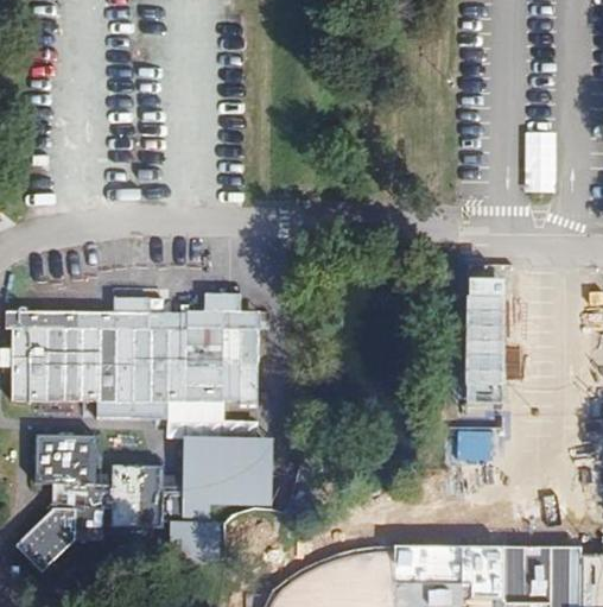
[(112,311),(5,309),(4,365),(11,365),(10,400),(94,402),(94,419),(224,422),(224,404),(259,405),(261,310),(239,310),(240,292),(203,291),(203,310),(150,310),(150,296),(113,296),(112,311)]
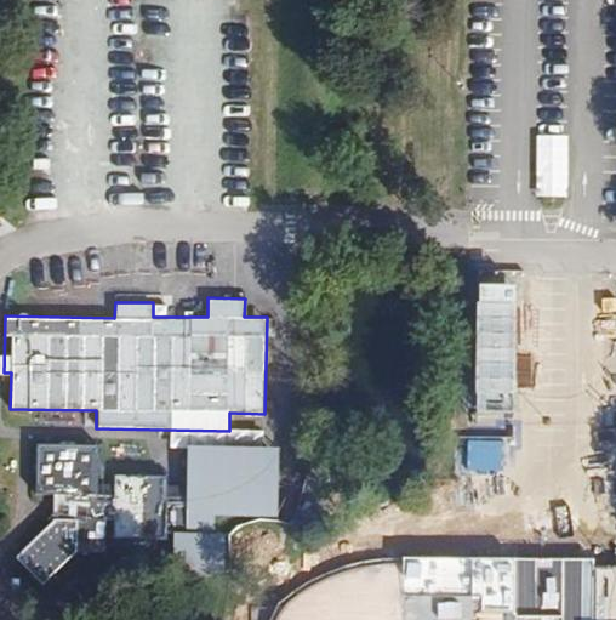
[(226,534),(218,534),(216,534),(216,516),(279,516),(279,447),(184,445),(184,453),(184,498),(166,496),(166,476),(115,476),(115,493),(100,493),(98,447),(36,447),(36,495),(55,495),(55,518),(18,553),(45,581),(79,546),(107,546),(108,518),(115,518),(115,535),(166,535),(166,529),(175,529),(175,561),(175,567),(226,568),(226,534)]
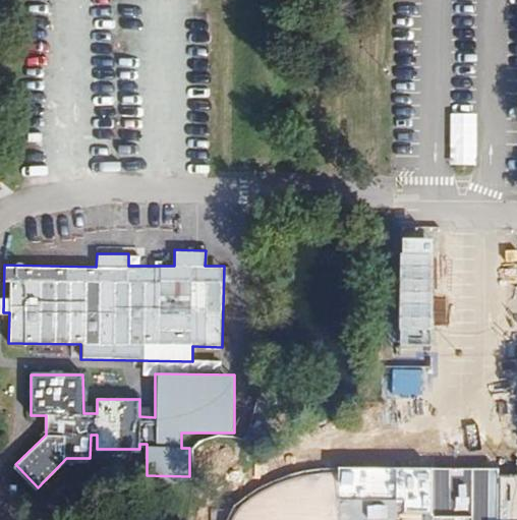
[(196,450),(195,468),(214,469),(215,452),(196,450)]
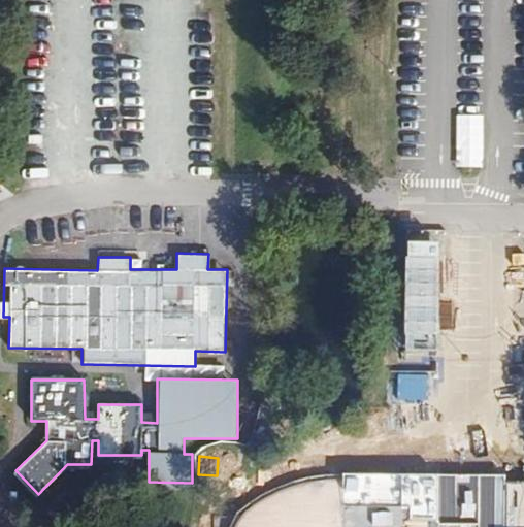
[(523,526),(523,487),(508,488),(508,526),(440,526),(441,503),(420,502),(419,526),(413,526),(413,513),(405,513),(406,486),(372,485),(371,499),(316,500),(316,515),(286,515),(285,526),(523,526)]
